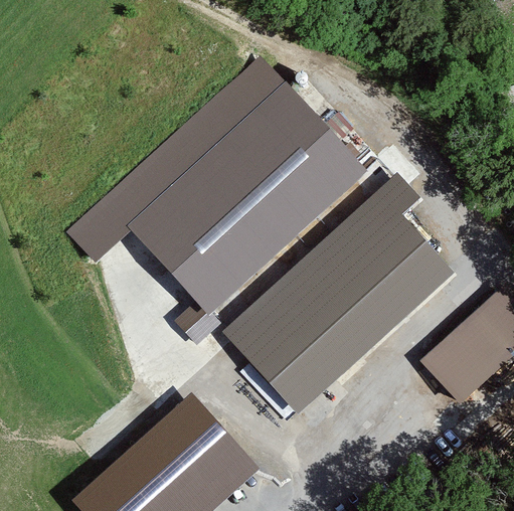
[(370,174),(261,54),(67,230),(97,265),(133,232),(196,302),(209,316),(370,174)]
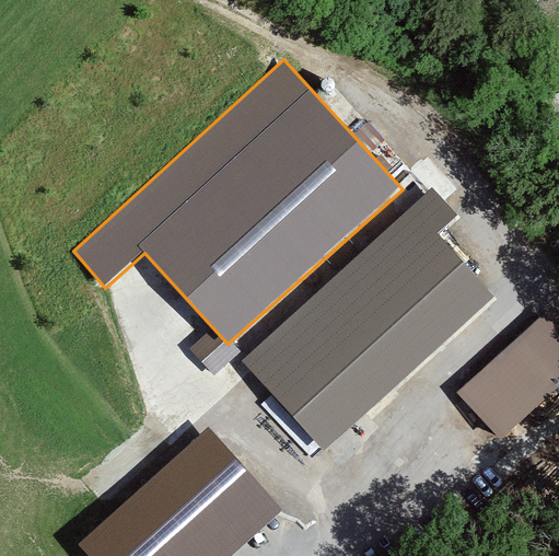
[(459,217),(431,188),(242,361),(326,451),(498,298),(440,236),(459,217)]
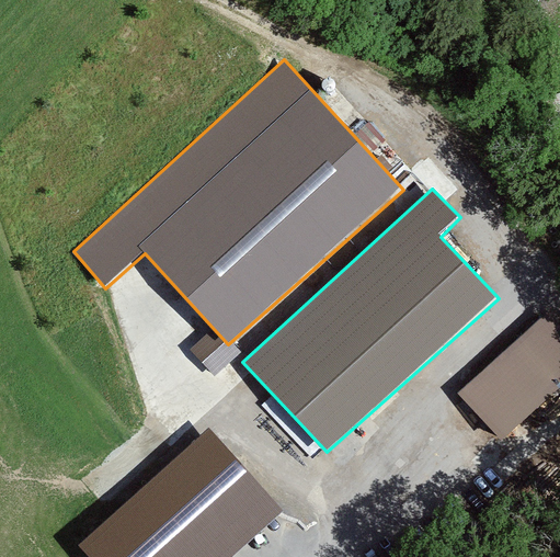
[(559,328),(548,314),(459,394),(503,444),(559,393),(559,328)]
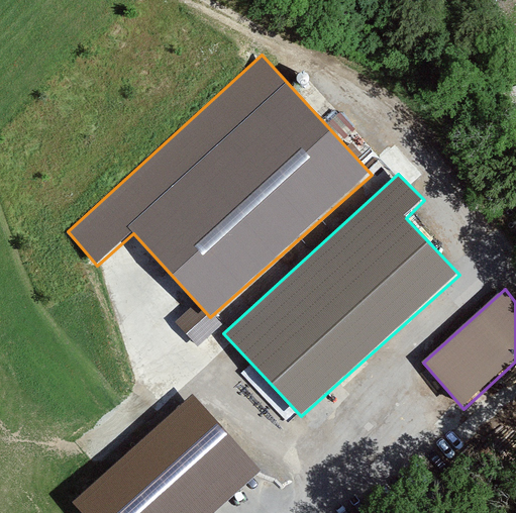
[(210,317),(197,303),(181,319),(202,342),(218,326),(210,317)]
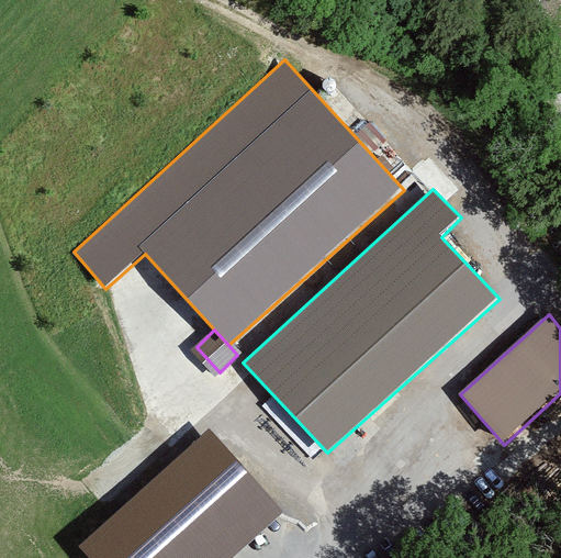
[(212,426),(80,543),(93,557),(227,557),(284,508),(212,426)]
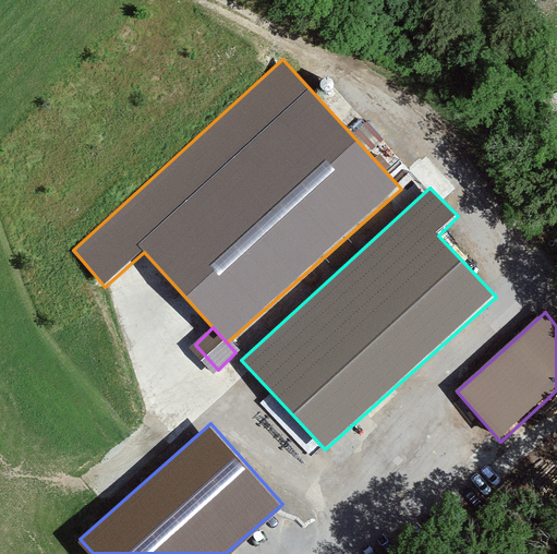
All buildings are outlined.
